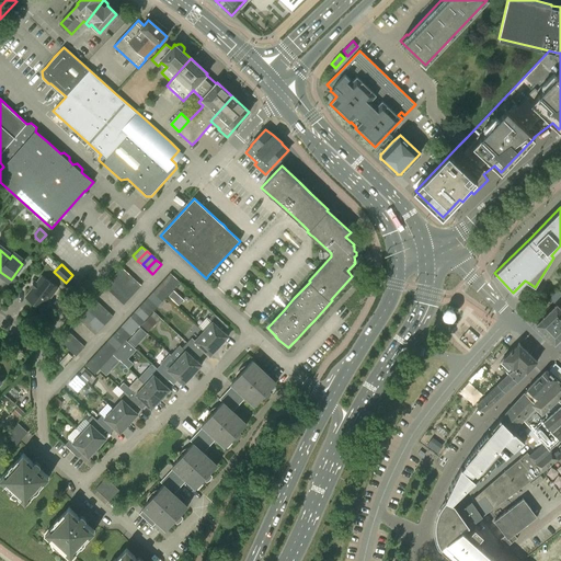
[(127,272),(122,267),(113,276),(118,282),(127,272)]
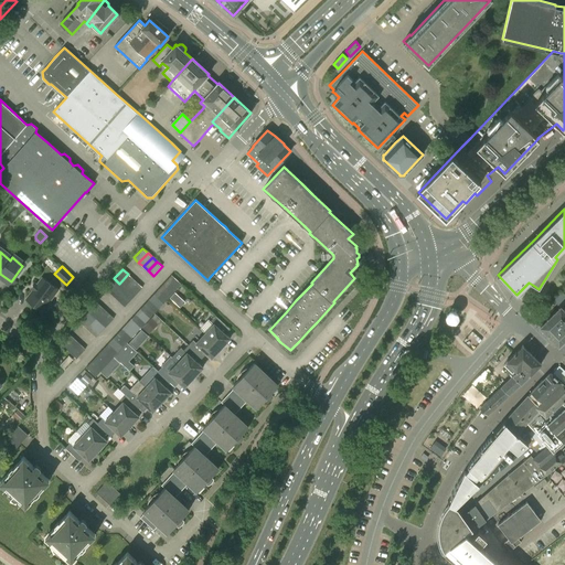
[(124,288),(132,278),(128,274),(119,284),(124,288)]
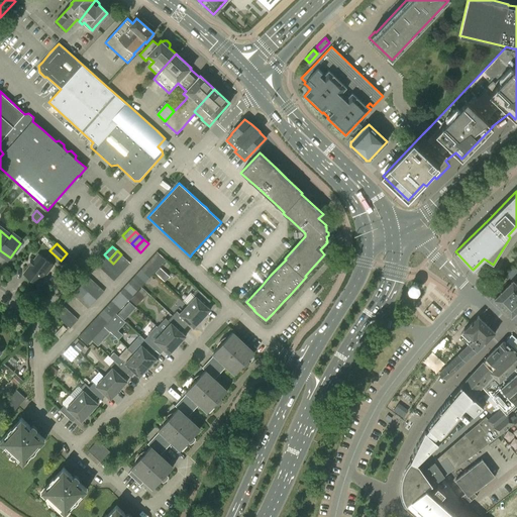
[(157,251),(152,256),(162,265),(166,260),(157,251)]
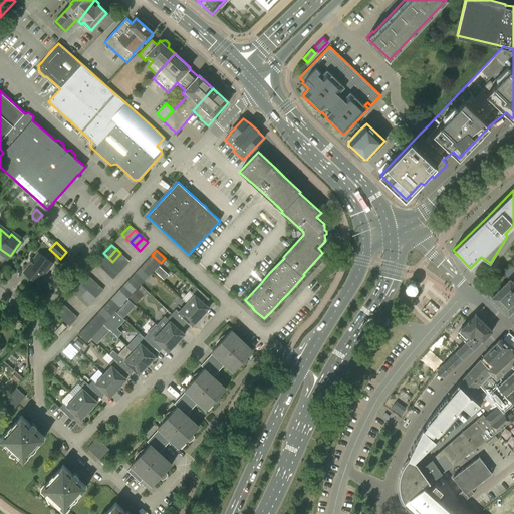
[(43,276),(52,264),(38,253),(33,260),(32,259),(29,263),(30,264),(24,273),(38,283),(39,282),(42,284),(46,278),(43,276)]
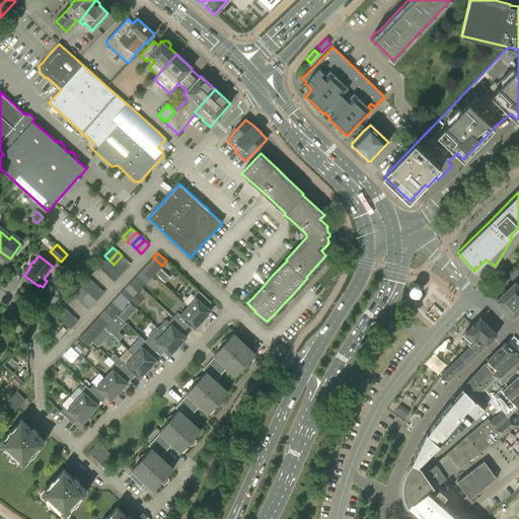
[(104,255),(96,265),(101,269),(109,261),(104,255)]
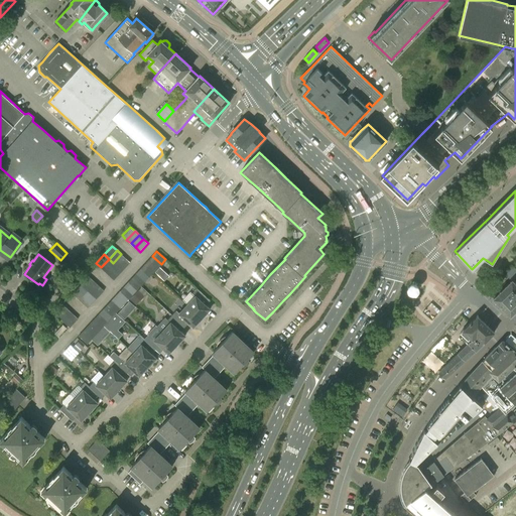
[(117,267),(125,258),(121,254),(113,263),(117,267)]
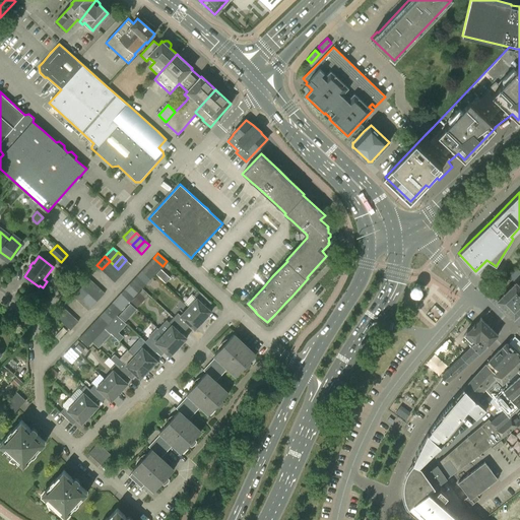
[(149,262),(158,270),(163,266),(153,258),(149,262)]
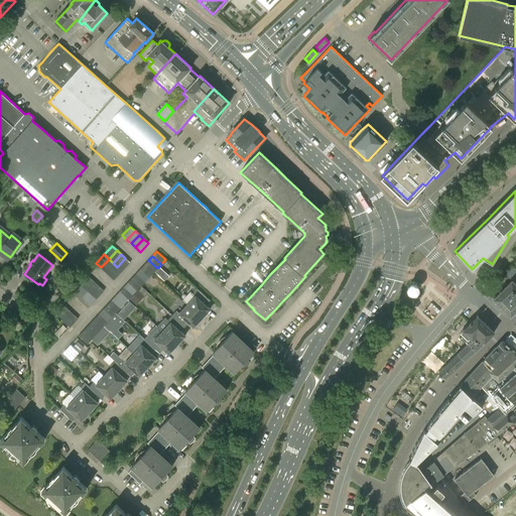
[(125,258),(117,267),(122,271),(130,262),(125,258)]
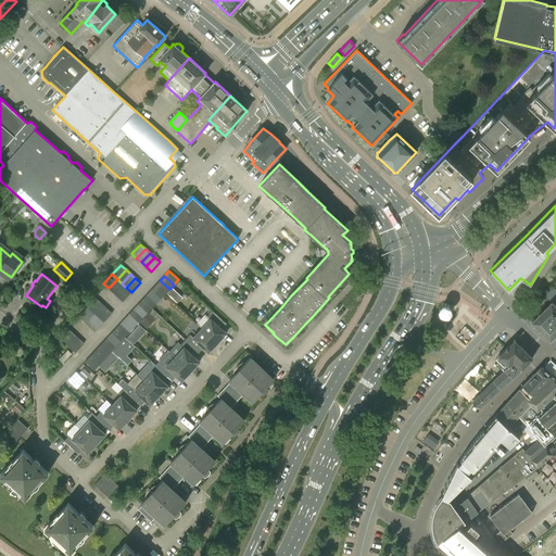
[(117,279),(109,288),(113,292),(122,283),(117,279)]
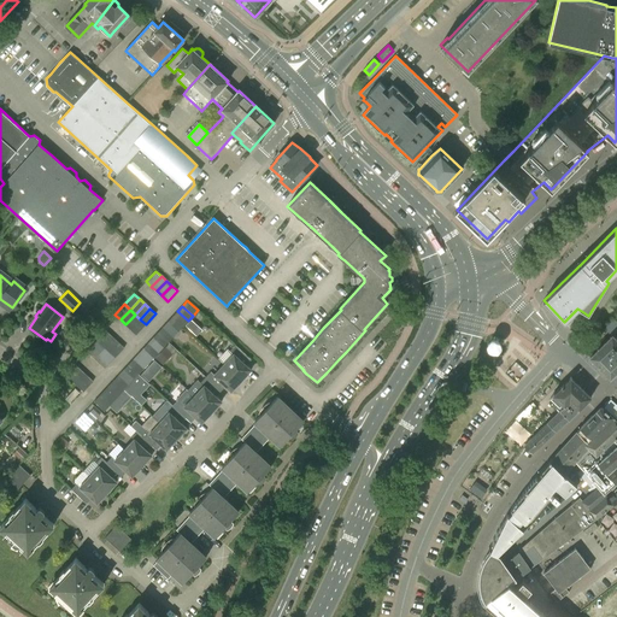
[(172,316),(183,327),(188,321),(177,311),(172,316)]
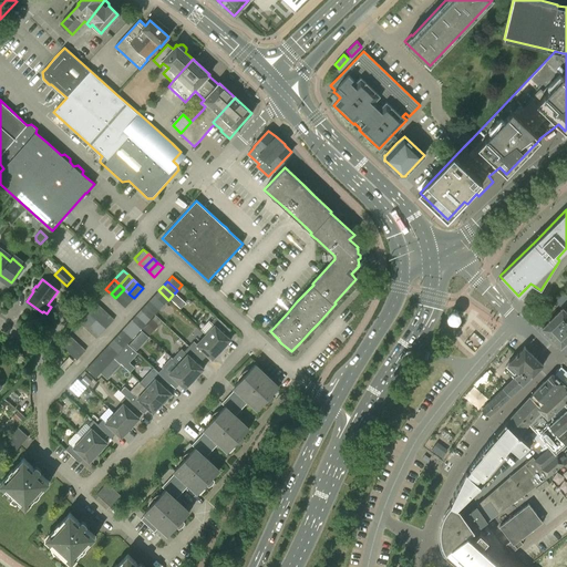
[(124,289),(115,298),(120,302),(129,294),(124,289)]
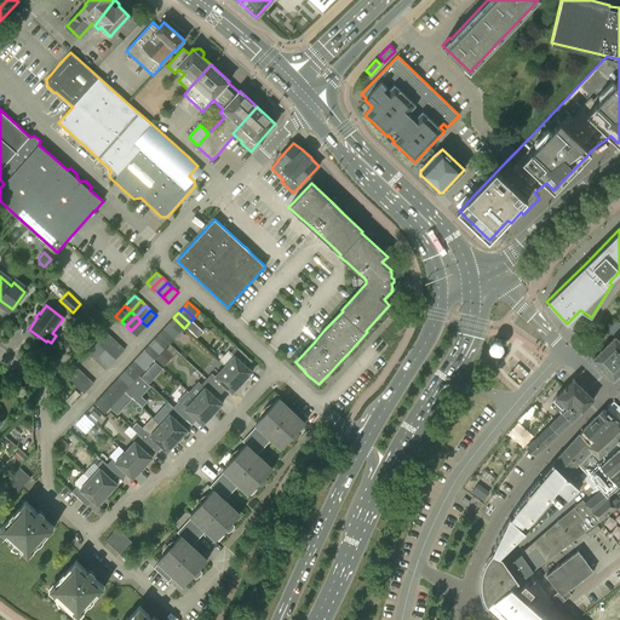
[(168,323),(179,333),(184,328),(173,317),(168,323)]
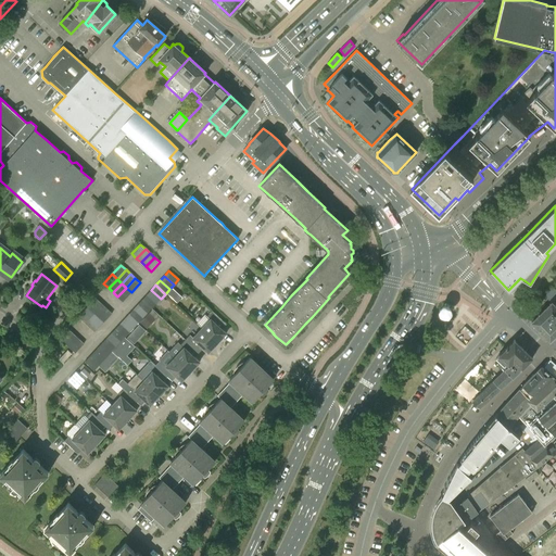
[(123,302),(131,292),(126,288),(117,297),(123,302)]
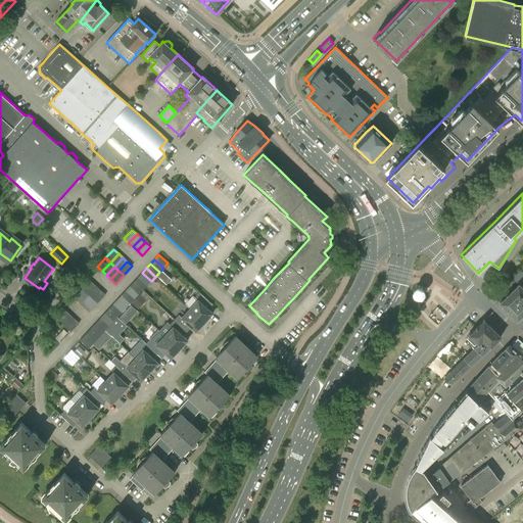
[(169,277),(161,271),(157,276),(163,282),(169,277)]
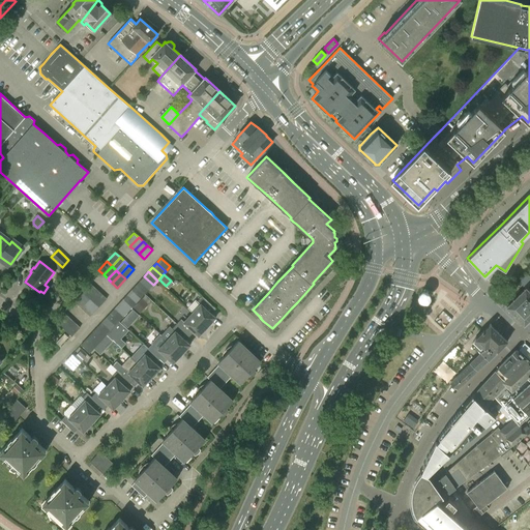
[(140,281),(149,289),(153,285),(144,276),(140,281)]
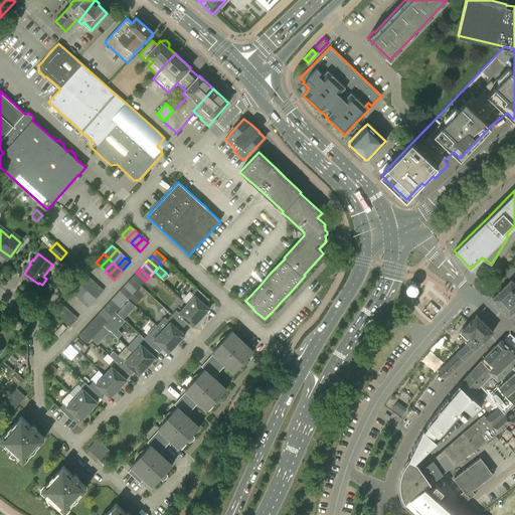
[(132,277),(140,286),(145,281),(136,273),(132,277)]
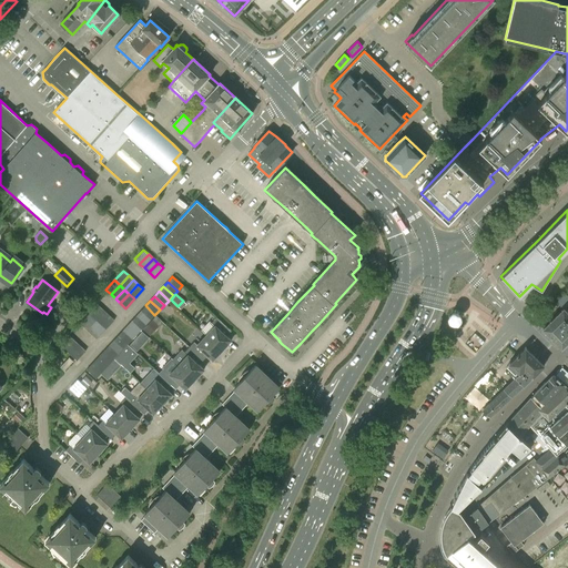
[(85,311),(91,316),(100,306),(94,302),(85,311)]
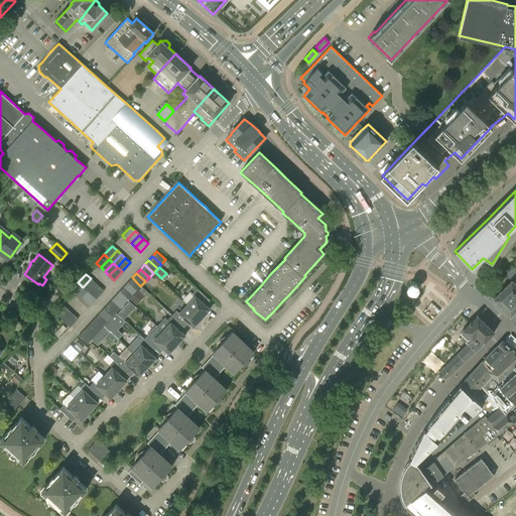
[(128,282),(136,290),(140,286),(132,277),(128,282)]
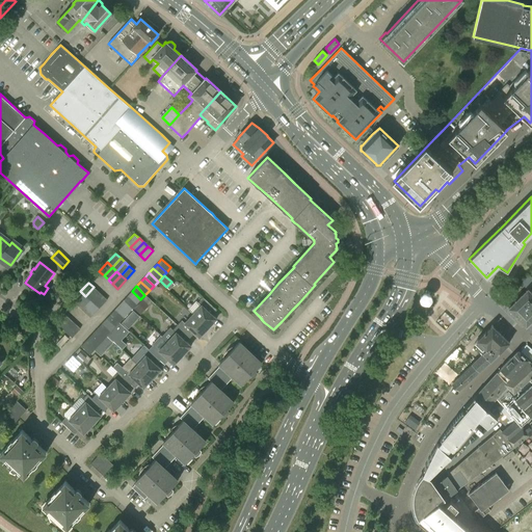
[(89,300),(98,291),(94,287),(85,296),(89,300)]
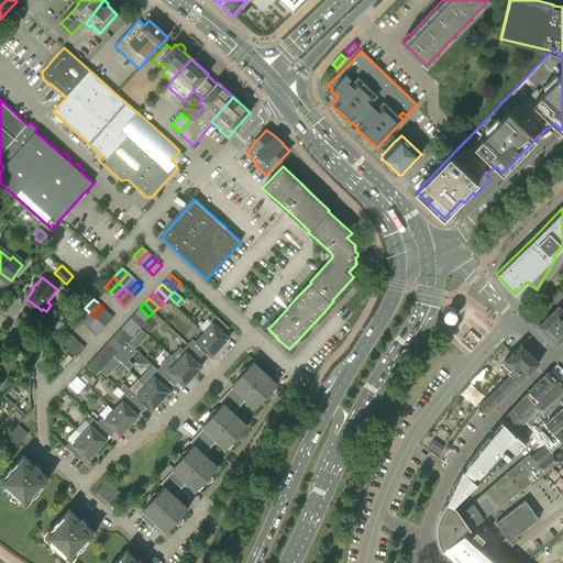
[(562,306),(561,308),(559,306),(538,326),(556,345),(562,338),(562,306)]
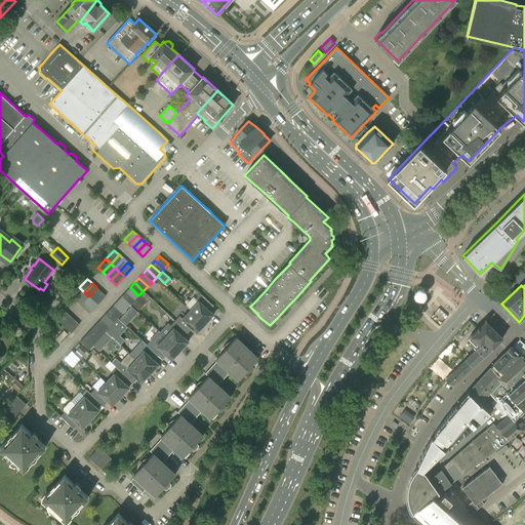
[(71,296),(76,300),(84,292),(79,287),(71,296)]
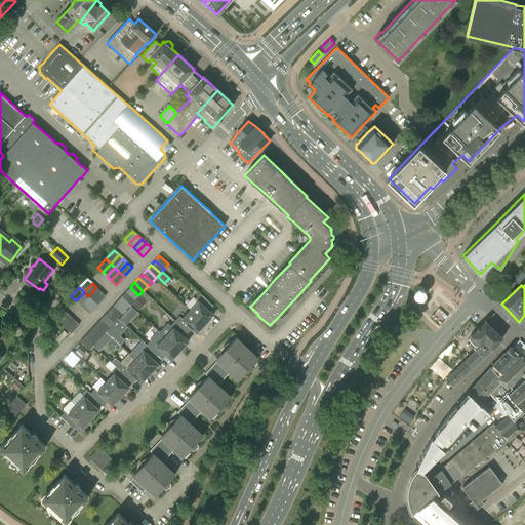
[(92,299),(101,291),(96,287),(88,296),(92,299)]
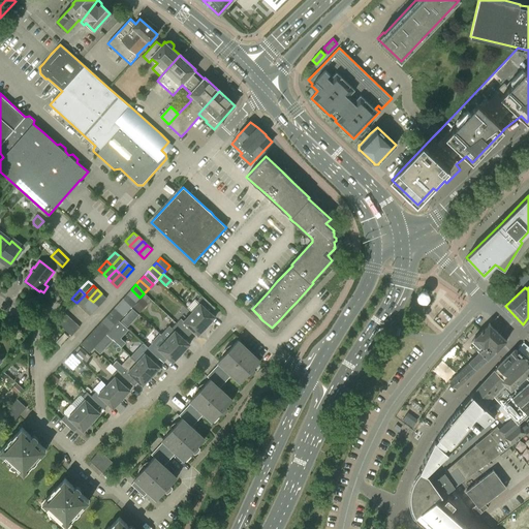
[(127,293),(135,302),(139,298),(131,289),(127,293)]
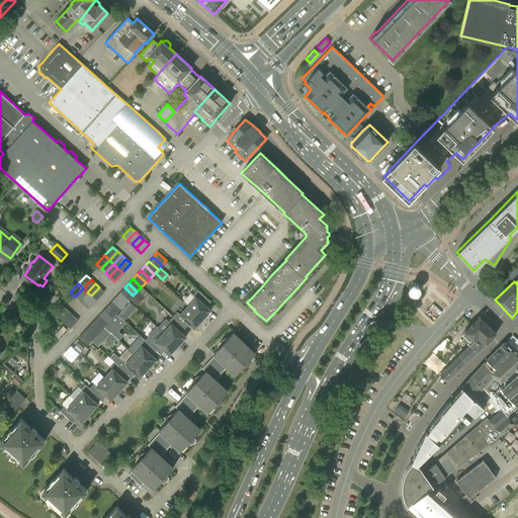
[(104,291),(99,287),(91,295),(96,300),(104,291)]
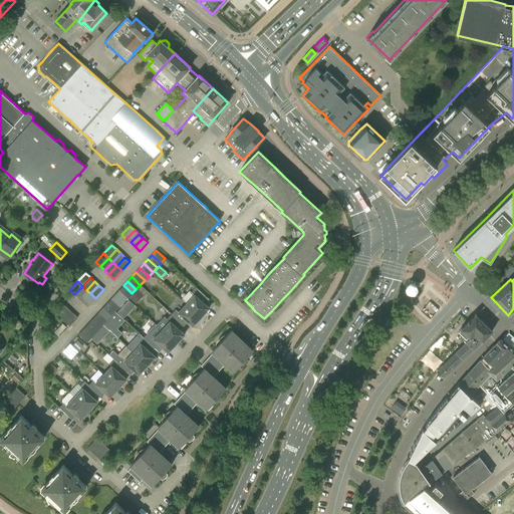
[(118,290),(127,298),(132,293),(123,285),(118,290)]
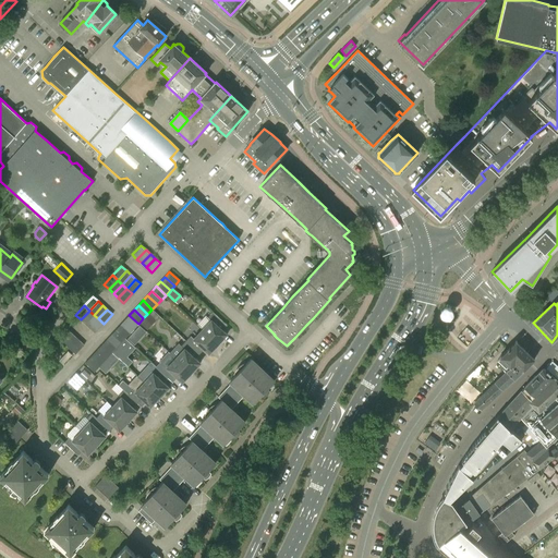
[(89,311),(81,319),(85,324),(94,315),(89,311)]
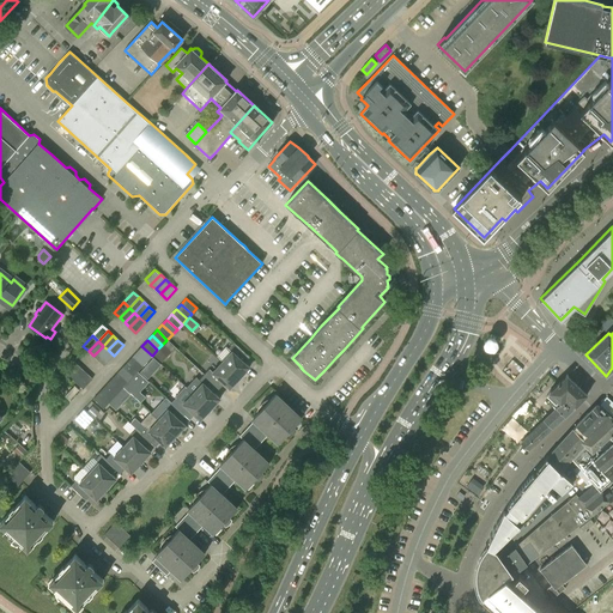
[(229,349),(226,346),(217,356),(223,362),(222,362),(240,378),(250,368),(242,360),(247,354),(234,343),(229,349)]
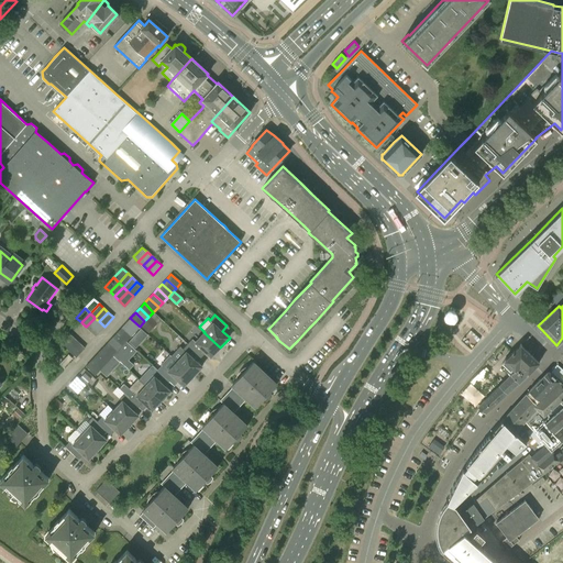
[(95,318),(86,327),(90,331),(99,321),(95,318)]
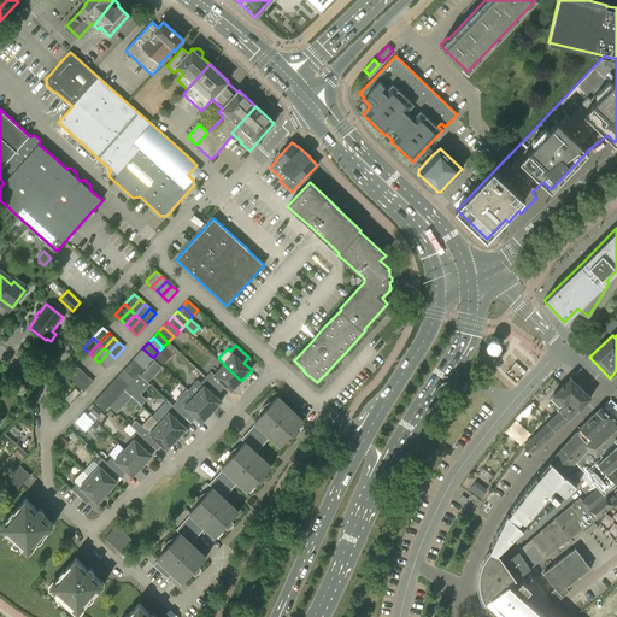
[(137,353),(148,363),(153,358),(142,348),(137,353)]
